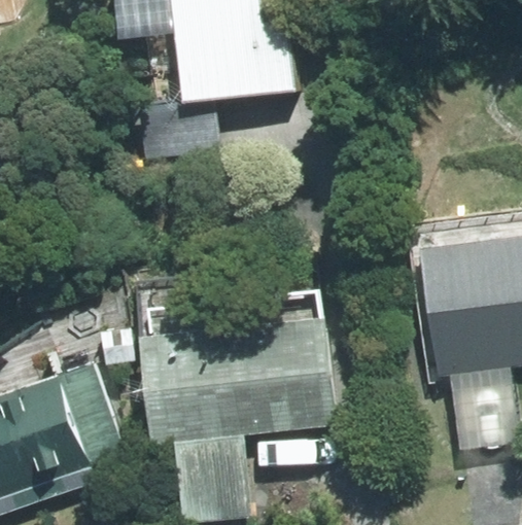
[(169,0),(180,100),(296,89),(288,16),(263,20),(259,0),(169,0)]
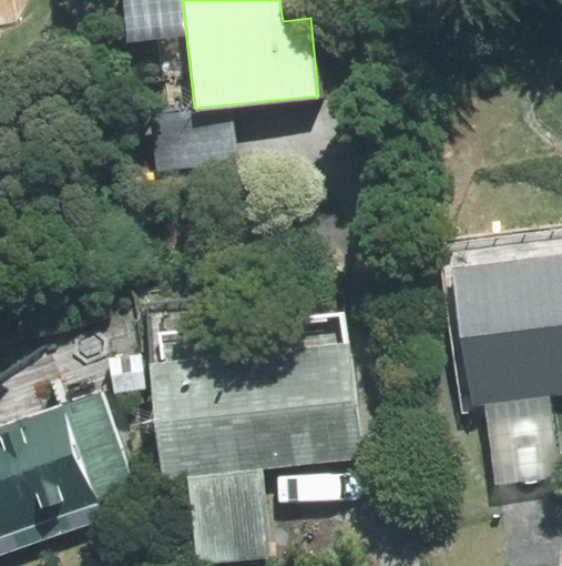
[(469,405),(561,393),(561,255),(451,269),(469,405)]
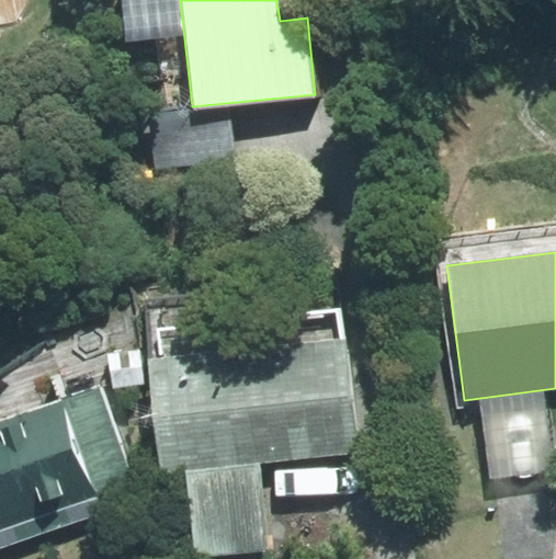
[(159,472),(358,454),(347,339),(148,360),(159,472)]
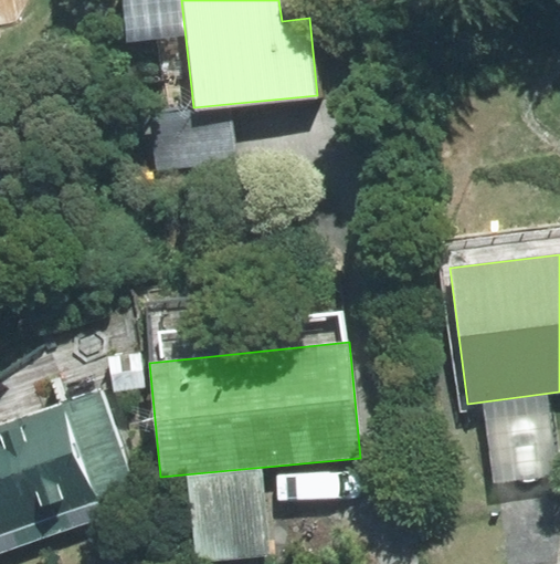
[(0,545),(140,497),(102,384),(0,419),(0,545)]
